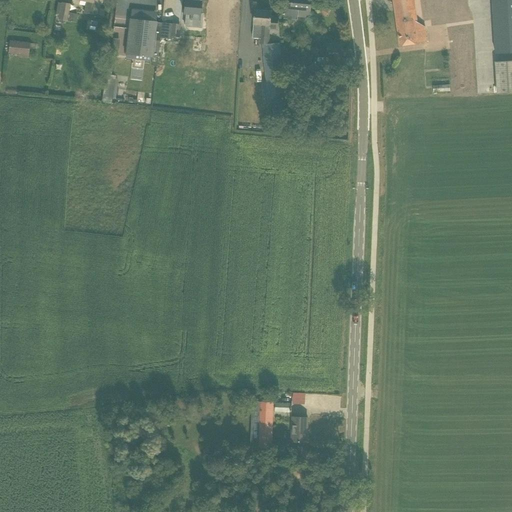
[(76,0),(86,2),(84,13),(98,16),(100,4),(101,4),(101,0),(76,0)]
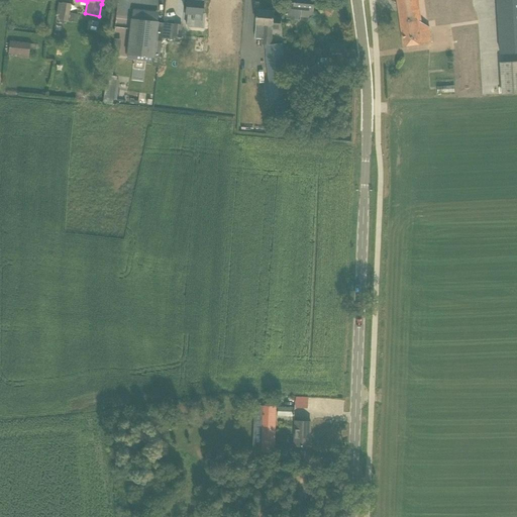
[(186,0),(185,13),(188,13),(187,26),(203,28),(204,14),(201,14),(203,2),(186,0)]
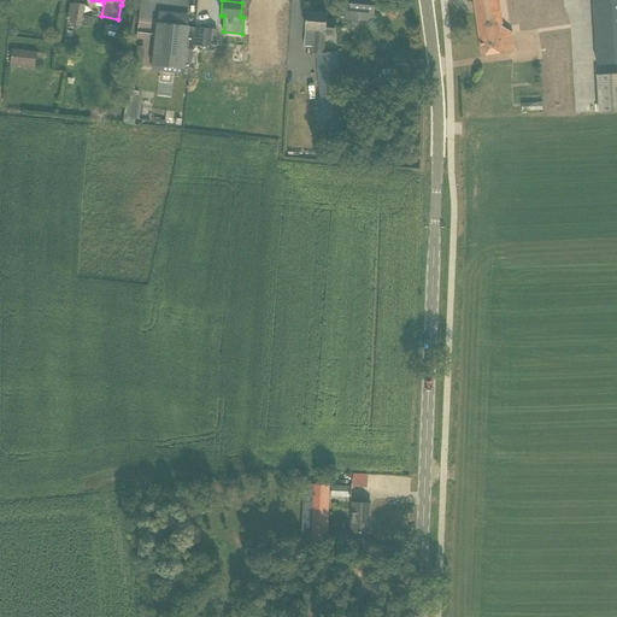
[(344,0),(342,22),(356,23),(356,19),(374,22),(375,0),(344,0)]
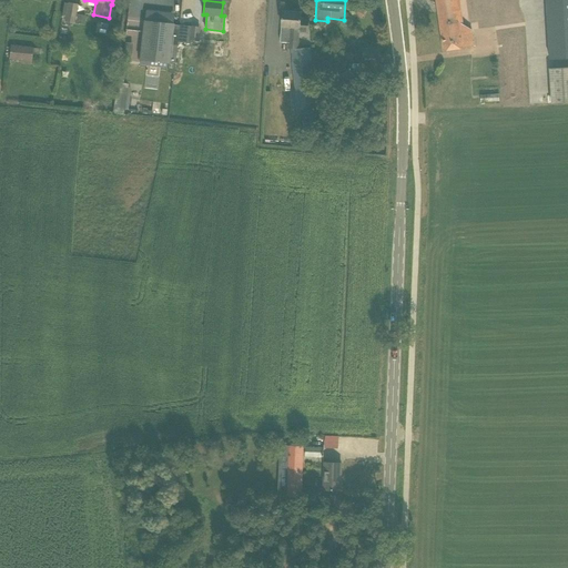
[(436,0),(437,3),(436,3),(436,4),(437,4),(438,12),(437,12),(438,13),(442,37),(444,51),(465,48),(468,47),(474,46),(472,30),(464,31),(463,24),(458,0),(436,0)]
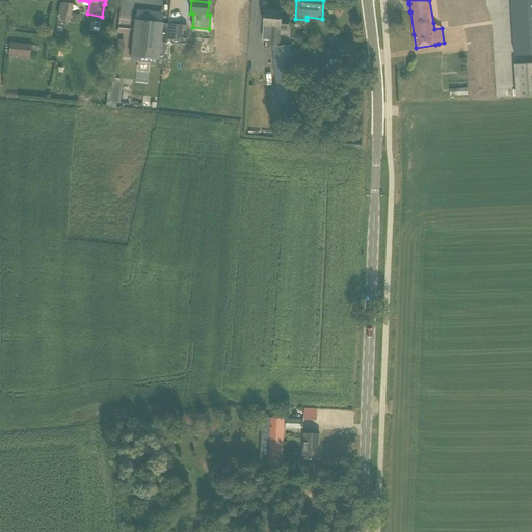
[(531,0),(511,0),(514,56),(531,54),(531,0)]
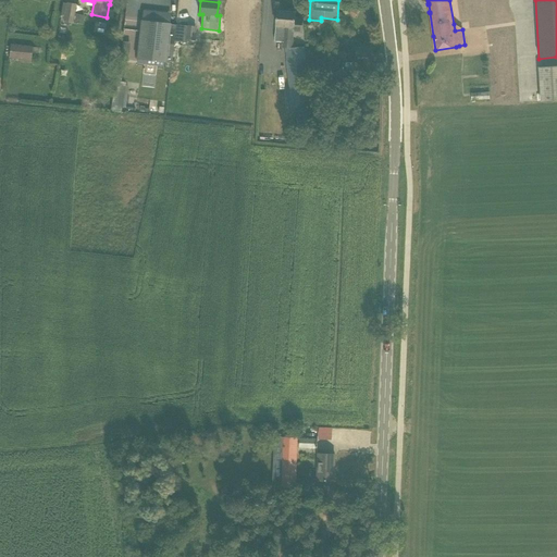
[(66,4),(63,22),(73,24),(73,23),(83,24),(84,15),(73,13),(75,5),(66,4)]
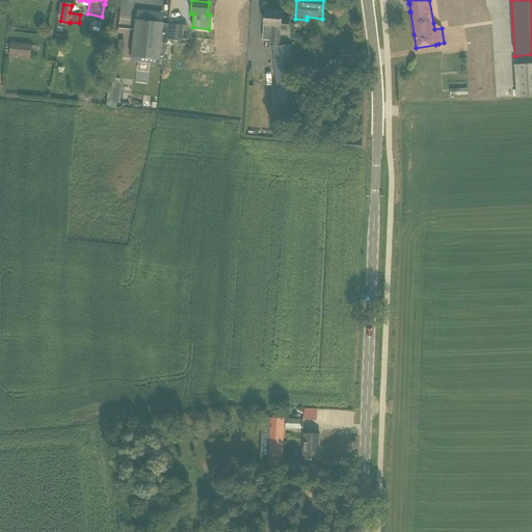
[(333,5),(329,14),(337,17),(340,8),(333,5)]
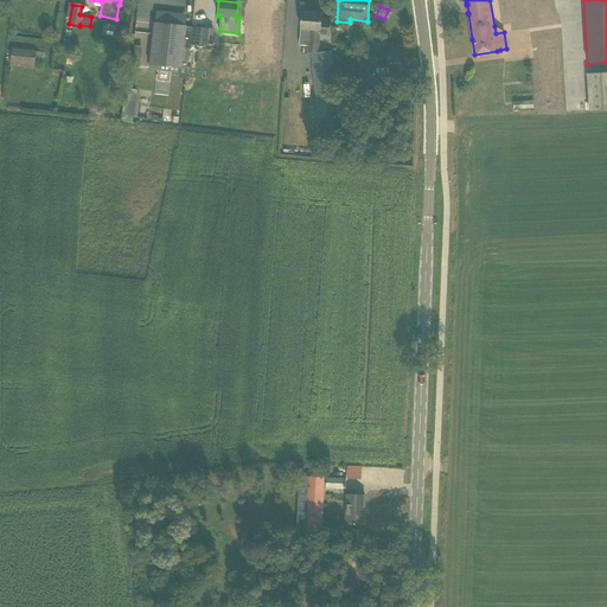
[(300,30),(299,45),(308,46),(308,53),(311,53),(319,53),(320,45),(320,34),(328,36),(331,19),(321,19),(323,13),(302,12),(301,24),(301,30),(300,30)]
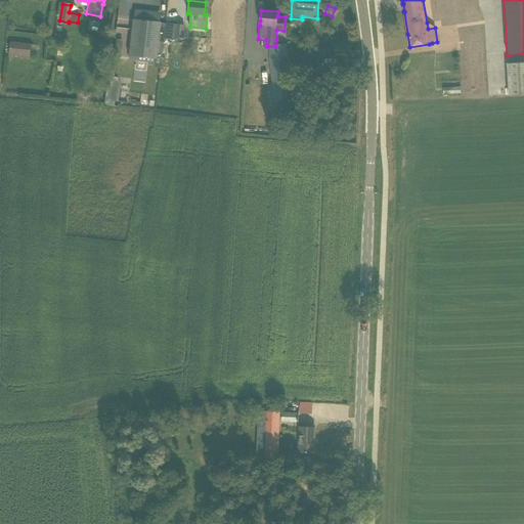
[(129,56),(129,57),(161,60),(163,40),(165,24),(133,19),(132,31),(129,56)]
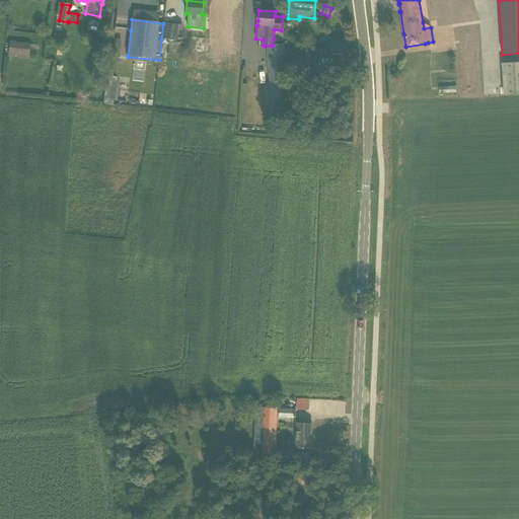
[(163,23),(161,39),(173,40),(173,36),(181,38),(181,35),(182,25),(163,23)]
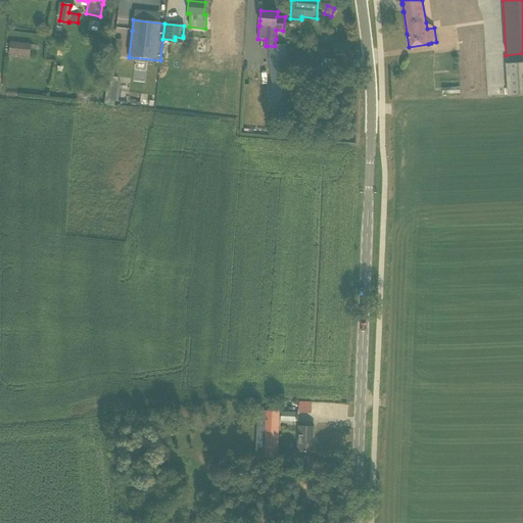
[(10,42),(8,55),(29,57),(30,44),(10,42)]
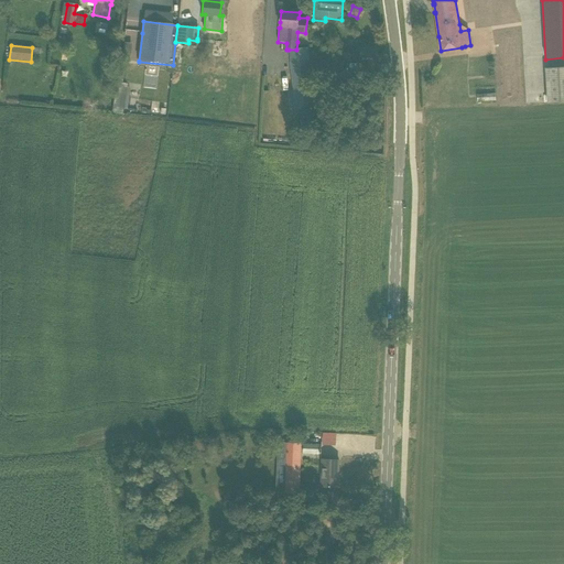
[(296,50),(289,50),(295,117),(314,115),(313,104),(307,49),(296,50)]
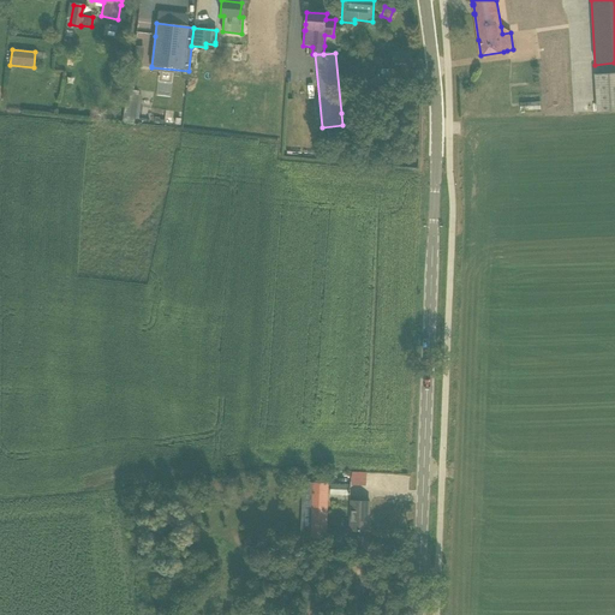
[(614,72),(596,75),(598,113),(614,112),(614,72)]
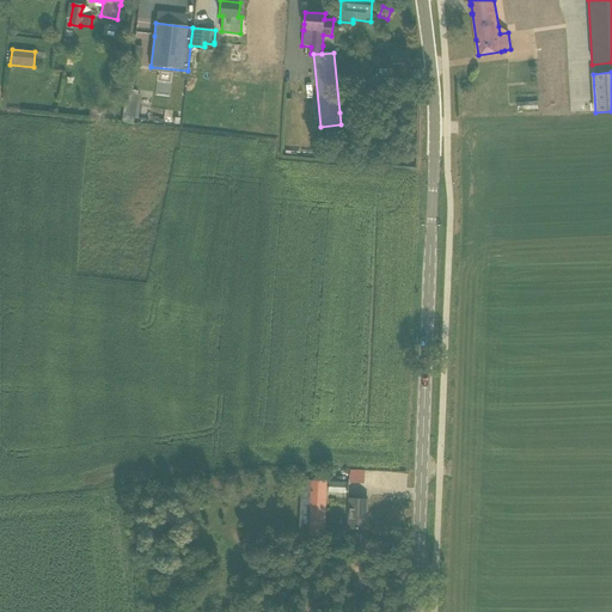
[(127,84),(129,86),(133,86),(136,84),(136,80),(134,78),(130,77),(130,78),(128,79),(127,84)]
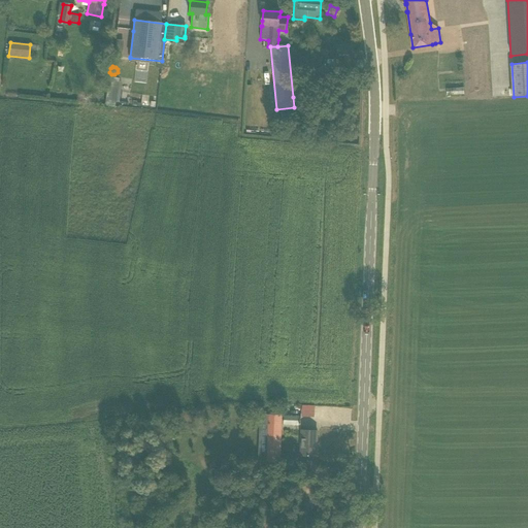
[(108,80),(104,105),(114,107),(119,83),(108,80)]
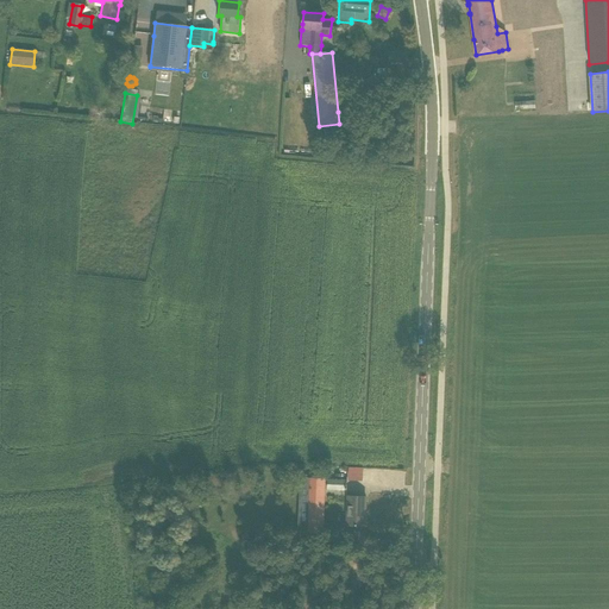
[(347,466),(347,479),(363,479),(363,466),(347,466)]
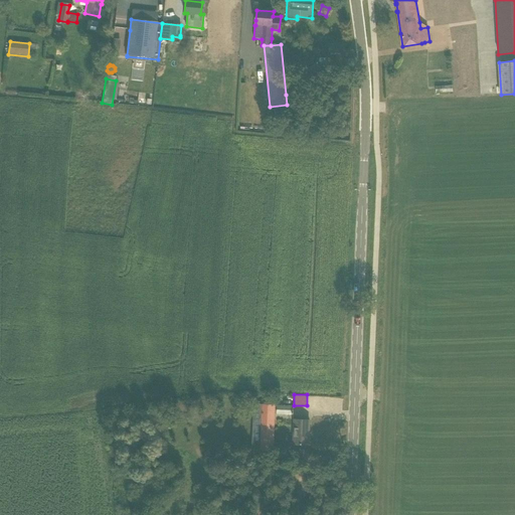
[(263,404),(261,451),(273,451),(275,404),(263,404)]
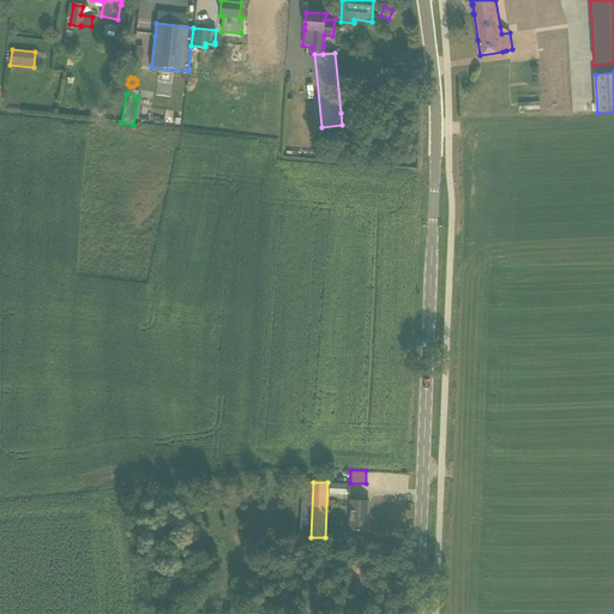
[(330,494),(349,495),(349,485),(330,483),(330,494)]
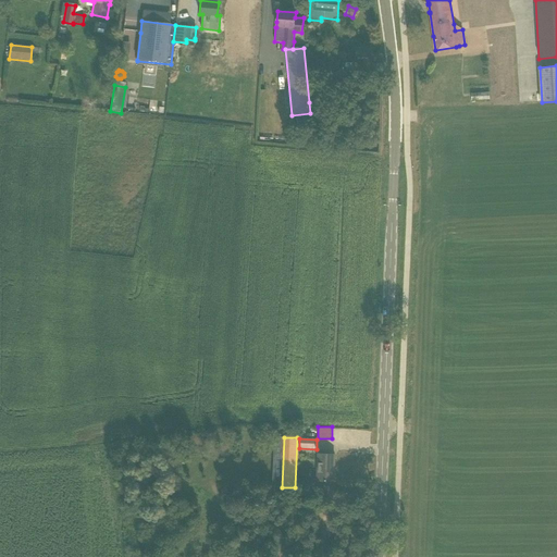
[(318,480),(334,481),(335,455),(319,454),(318,480)]
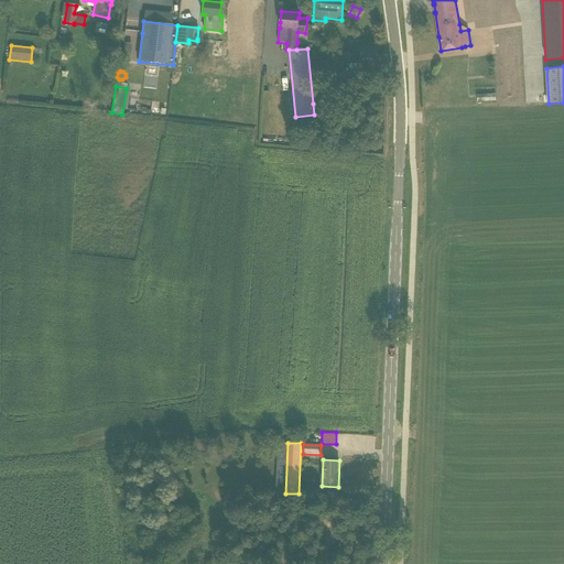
[(253,483),(242,484),(243,491),(255,491),(253,483)]
